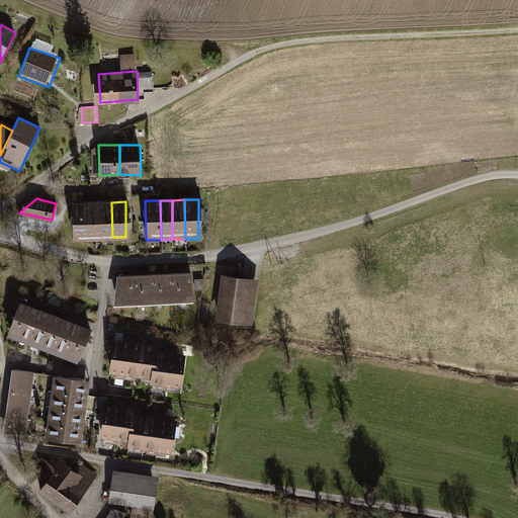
[(72,203),(73,239),(88,238),(87,202),(72,203)]
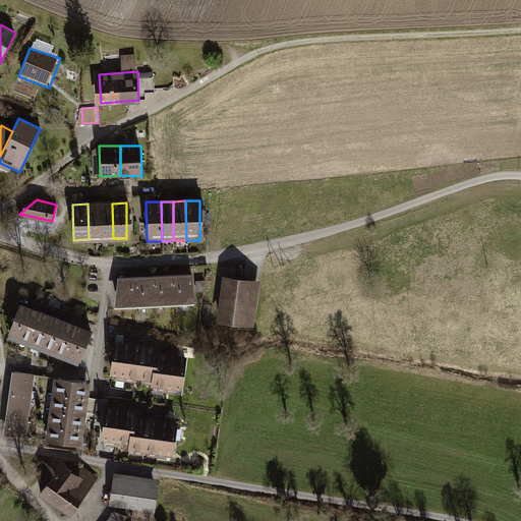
[(100,204),(88,204),(89,239),(101,239),(100,204)]
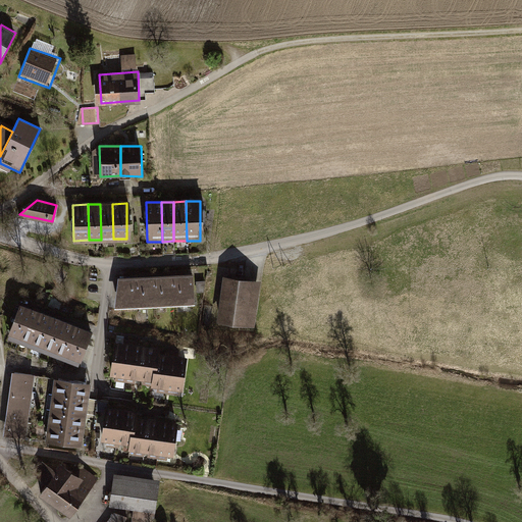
[(112,204),(100,204),(101,240),(113,239),(112,204)]
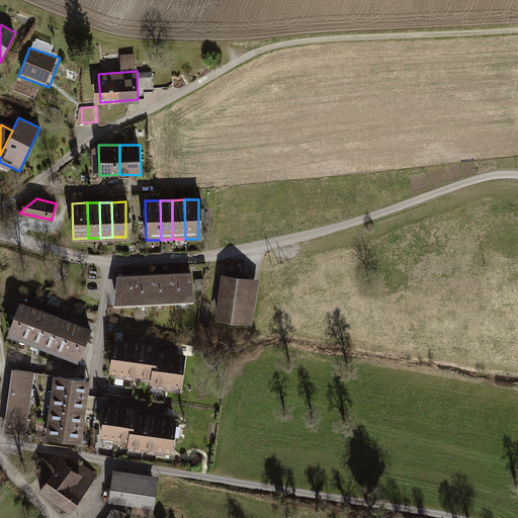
[(191,301),(190,273),(174,274),(174,303),(191,301)]
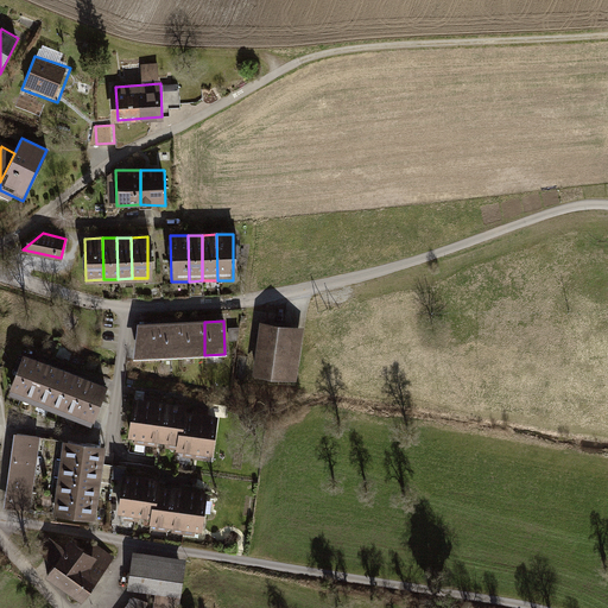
[(160,356),(182,356),(182,322),(160,323),(160,356)]
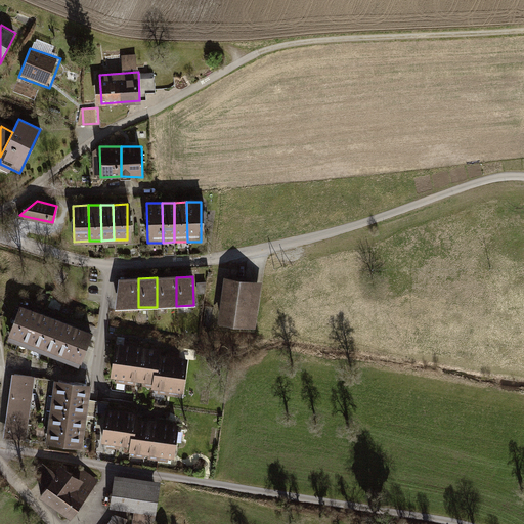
[(176,277),(157,277),(157,307),(176,306),(176,277)]
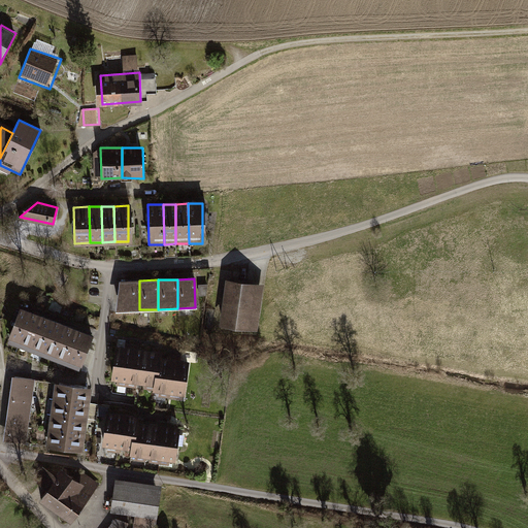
[(263,283),(228,279),(222,328),(258,332),(263,283)]
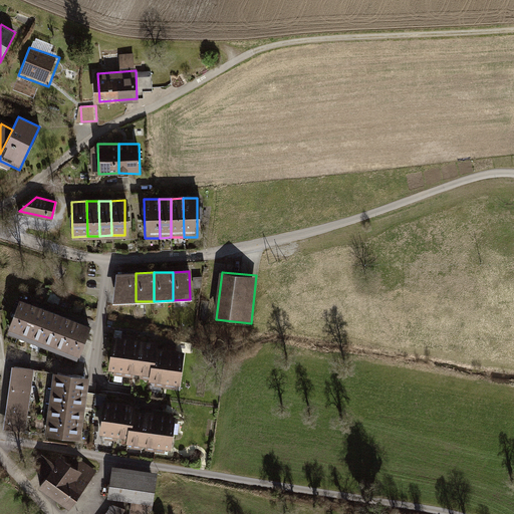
[(115,302),(136,301),(136,273),(119,273),(115,302)]
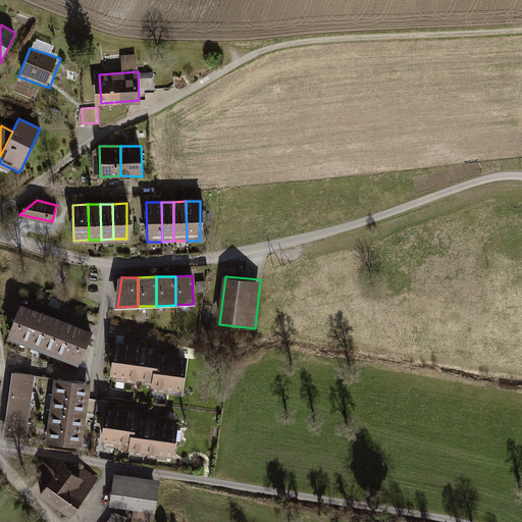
[(6,338),(19,344),(34,308),(21,303),(6,338)]
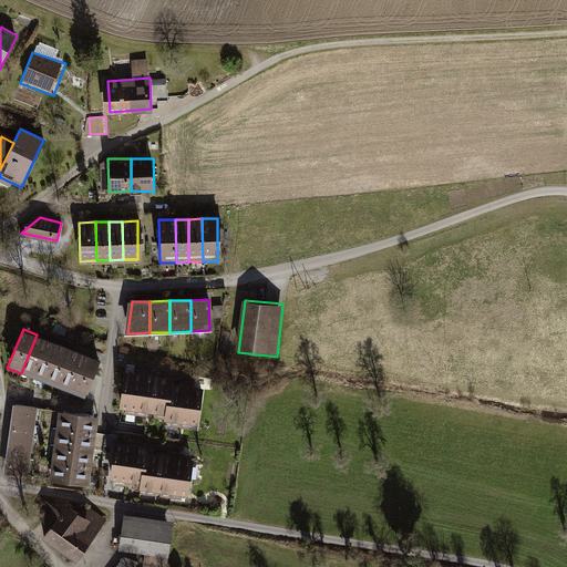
[(21,373),(33,378),(49,338),(37,334),(21,373)]
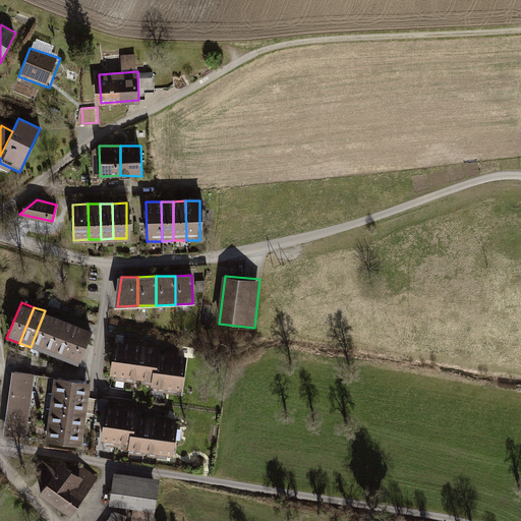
[(31,347),(43,352),(56,315),(45,310),(31,347)]
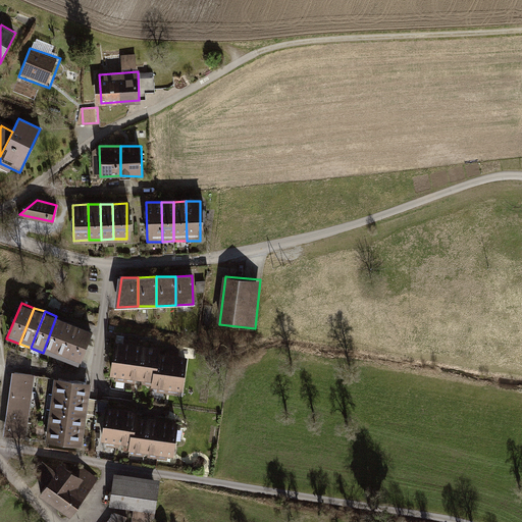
[(43,353),(54,358),(67,320),(56,316),(43,353)]
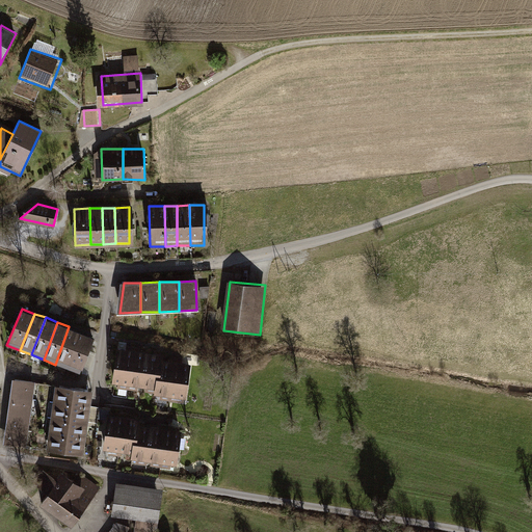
[(55,365),(68,369),(81,330),(69,326),(55,365)]
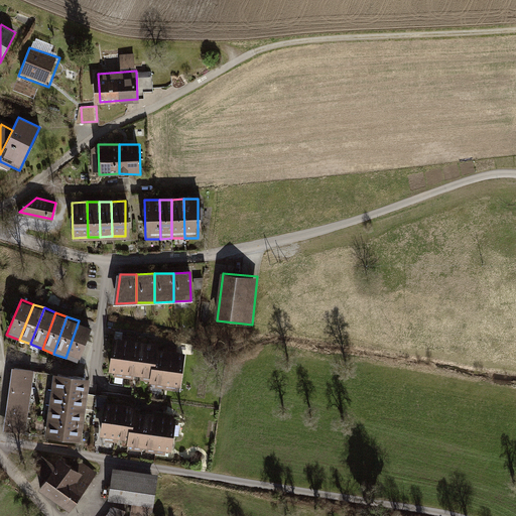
[(66,358),(79,362),(92,326),(79,320),(66,358)]
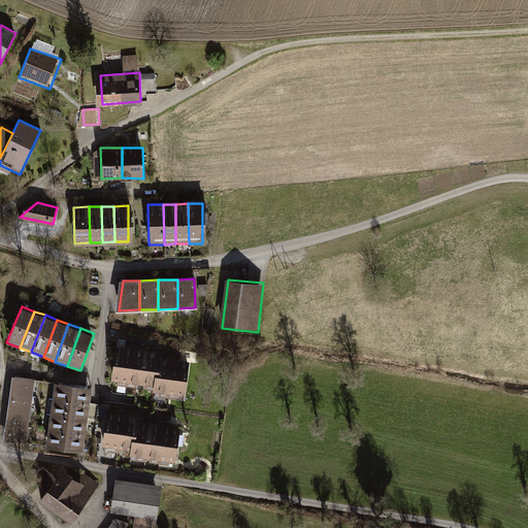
[(126,390),(132,348),(120,345),(112,388),(126,390)]
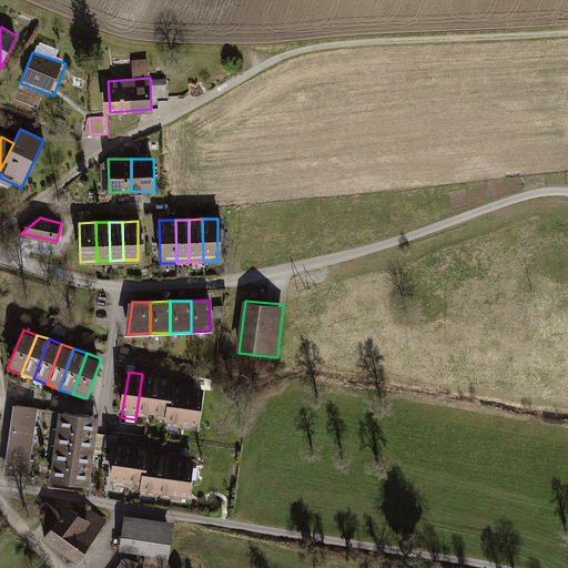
[(151,422),(158,377),(142,374),(135,419),(151,422)]
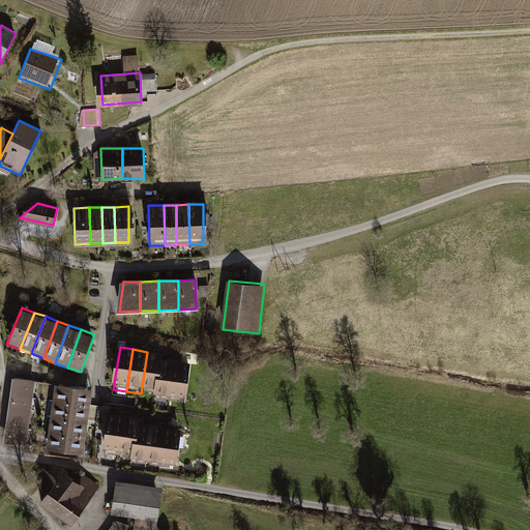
[(141,393),(152,395),(154,375),(159,376),(163,354),(147,352),(141,393)]
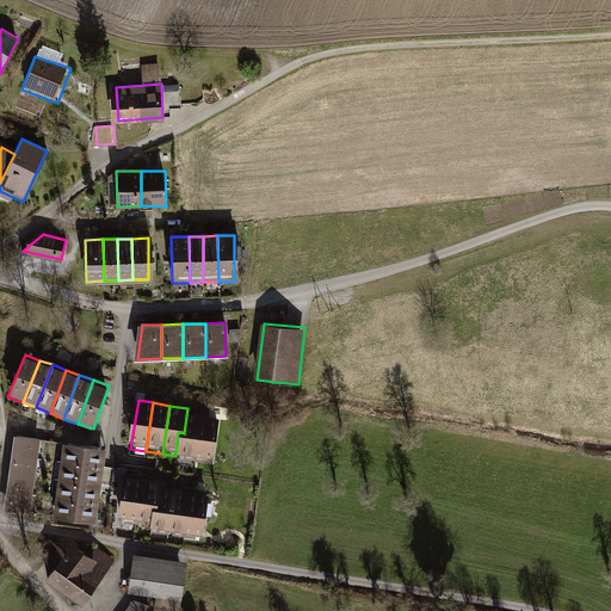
[(195,458),(201,418),(186,415),(184,433),(178,432),(176,456),(195,458)]
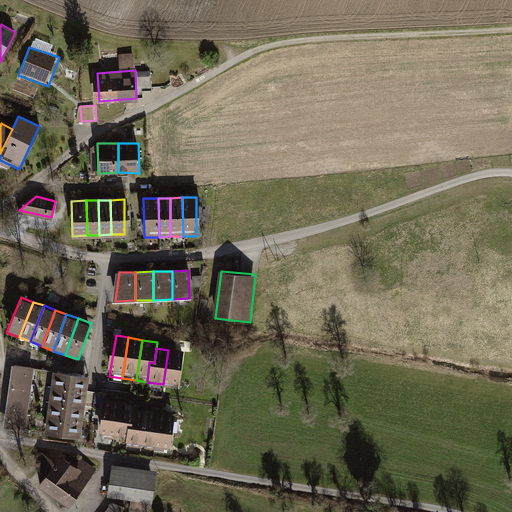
[(179,386),(184,352),(168,350),(163,384),(179,386)]
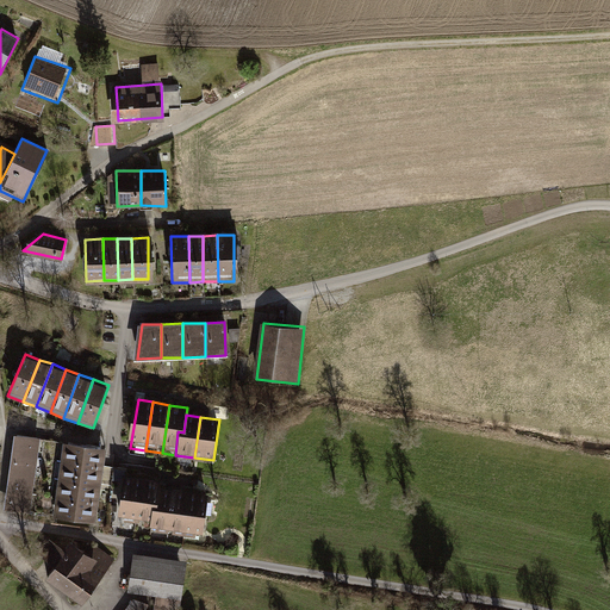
[(5,437),(2,456),(37,461),(39,443),(5,437)]
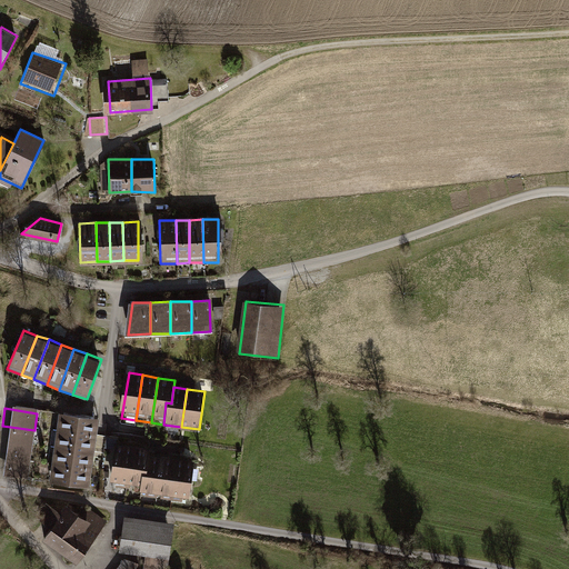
[(56,418),(55,433),(95,440),(99,423),(56,418)]
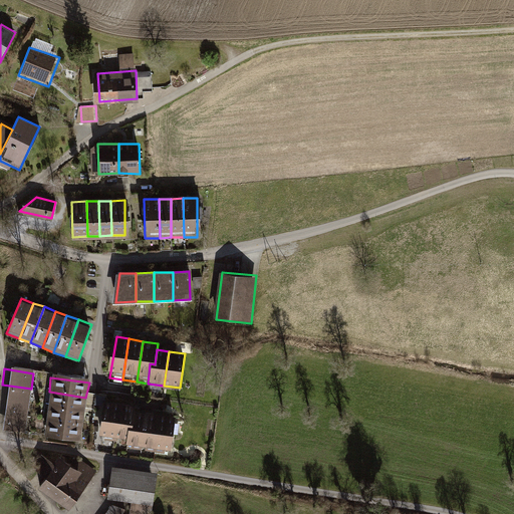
[(2,384),(0,399),(29,403),(31,389),(2,384)]
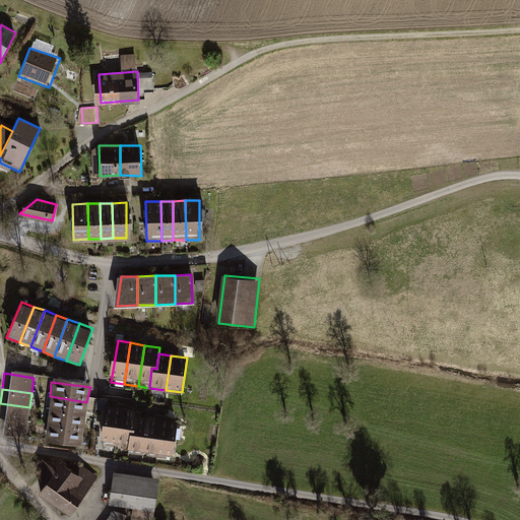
[(48,409),(84,414),(86,402),(50,396),(48,409)]
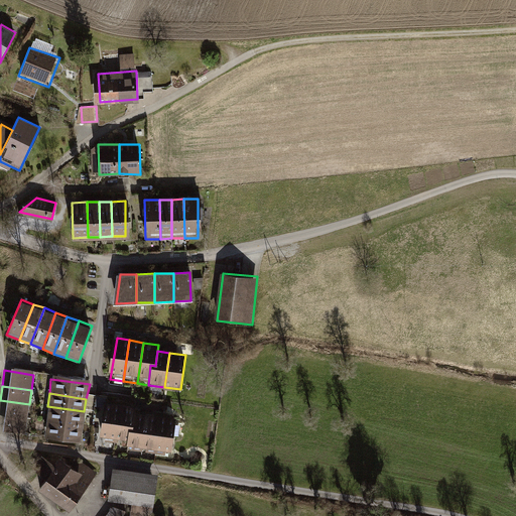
[(0,400),(0,402),(0,414),(27,417),(29,404),(0,400)]
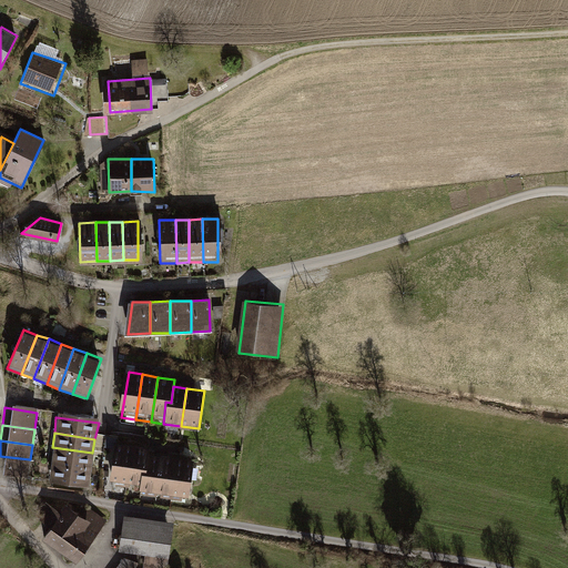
[(130,446),(114,444),(109,483),(125,485),(130,446)]
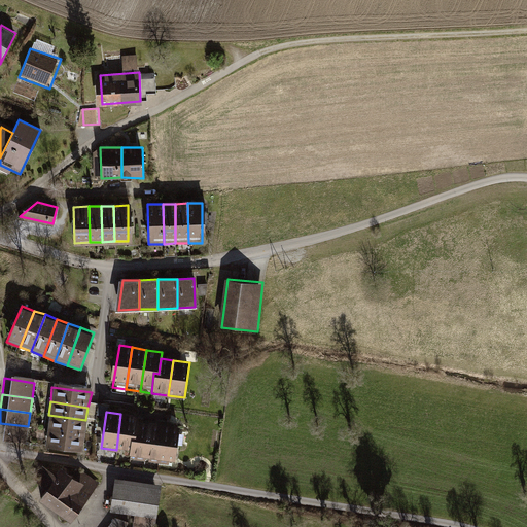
[(139,416),(120,414),(116,450),(129,452),(131,436),(136,437),(138,422),(139,416)]
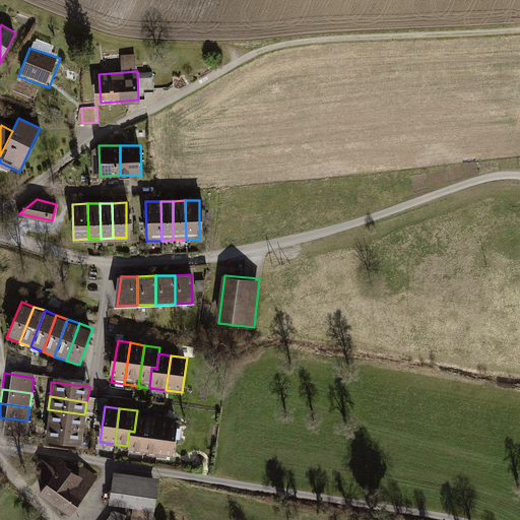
[(46,424),(83,429),(84,414),(48,409),(46,424)]
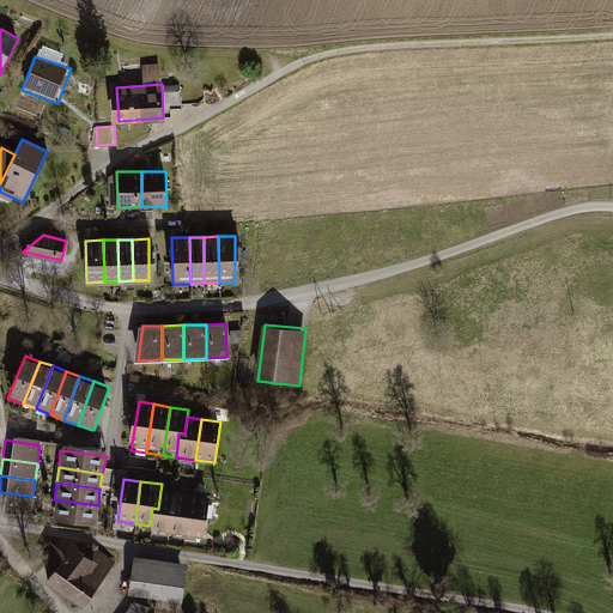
[(174,492),(161,491),(158,509),(152,508),(150,526),(149,529),(157,530),(156,536),(167,538),(174,492)]
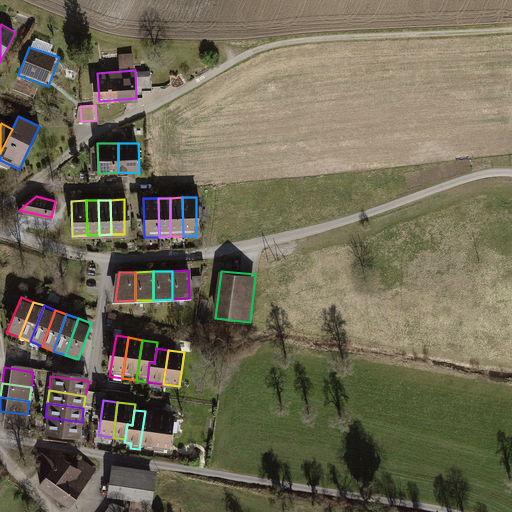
[(0,411),(0,426),(25,430),(27,414),(0,411)]
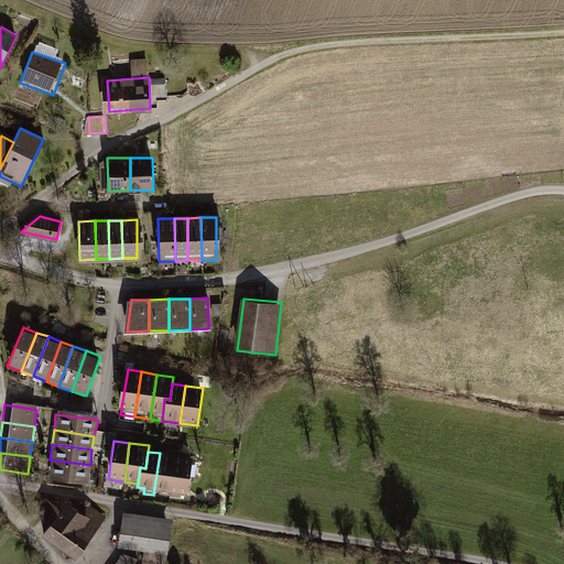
[(171,455),(160,453),(153,495),(166,497),(171,455)]
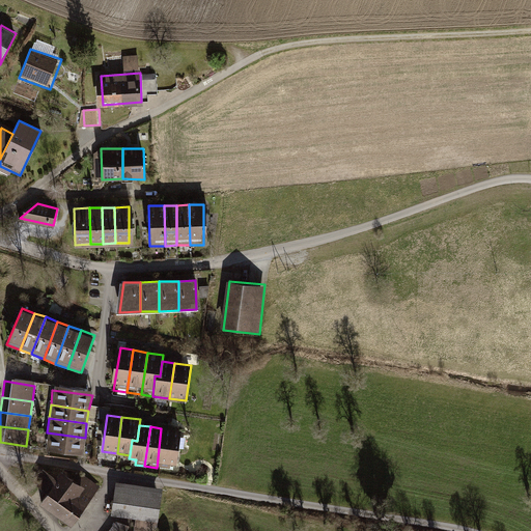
[(175,430),(161,428),(157,468),(171,470),(175,430)]
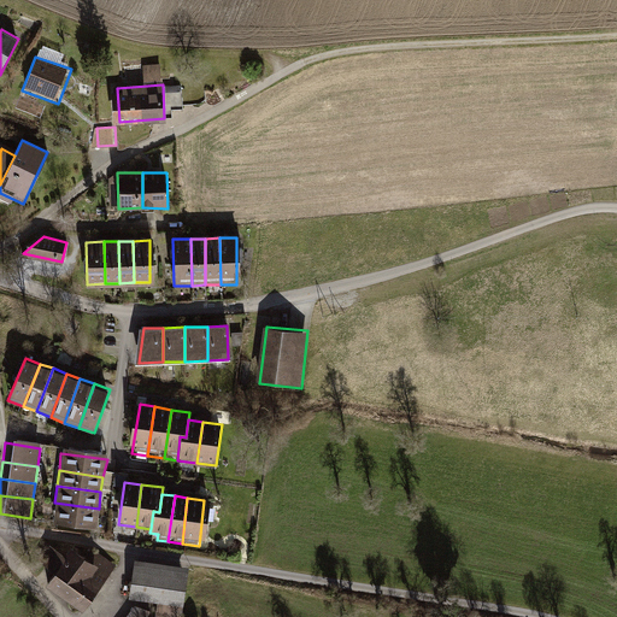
[(54,503),(52,523),(95,529),(99,509),(54,503)]
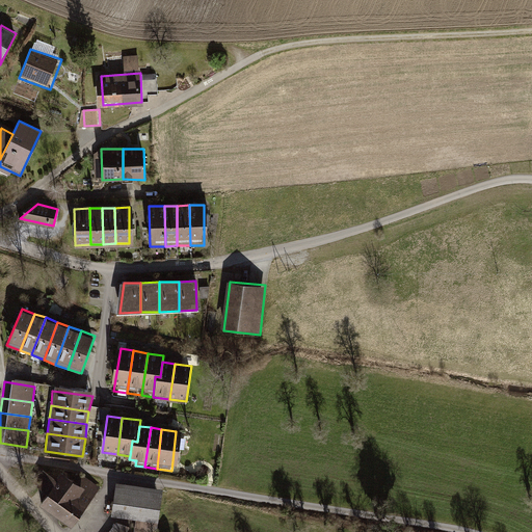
[(46,509),(77,531),(103,497),(71,474),(46,509)]
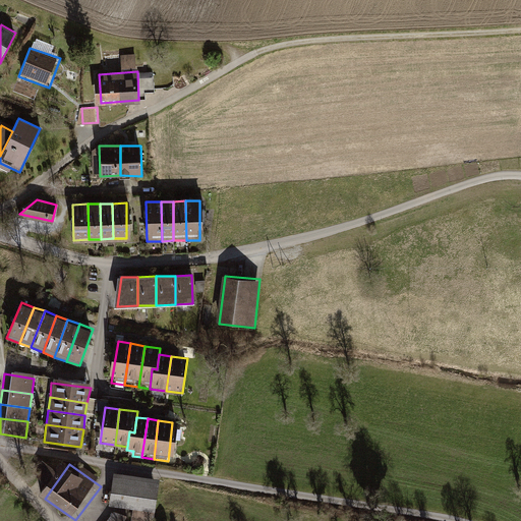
[(162,481),(112,474),(107,509),(157,517),(162,481)]
